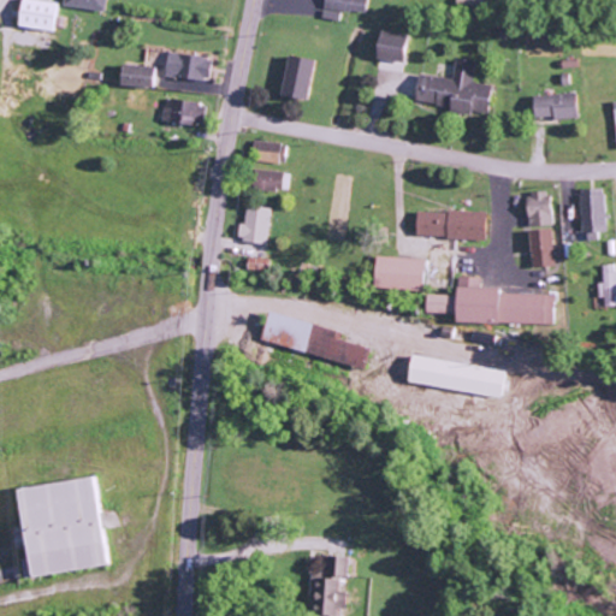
[(58,4),(33,0),(19,0),(17,28),(54,31),(58,4)]
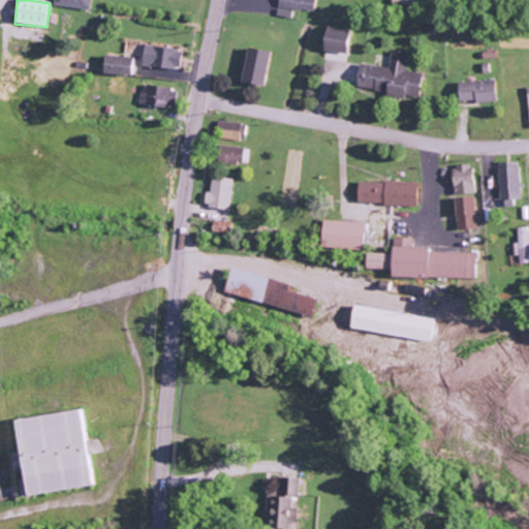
[(89,0),(53,0),(53,6),(89,9),(89,0)]
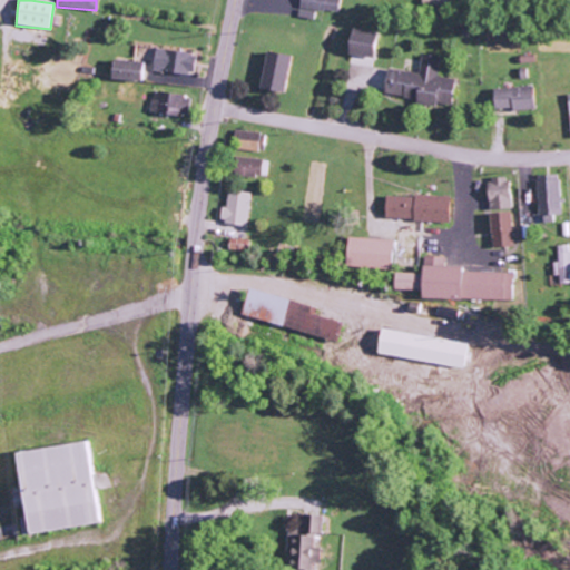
[(336,13),(337,0),(298,0),(296,17),(313,19),(314,10),(336,13)]
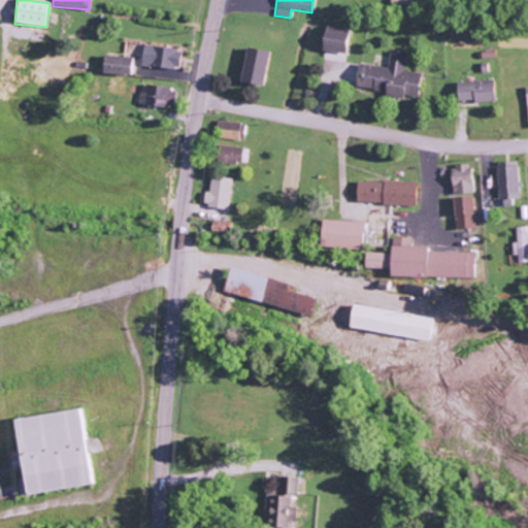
[(344,62),(348,30),(325,27),(321,59),(344,62)]
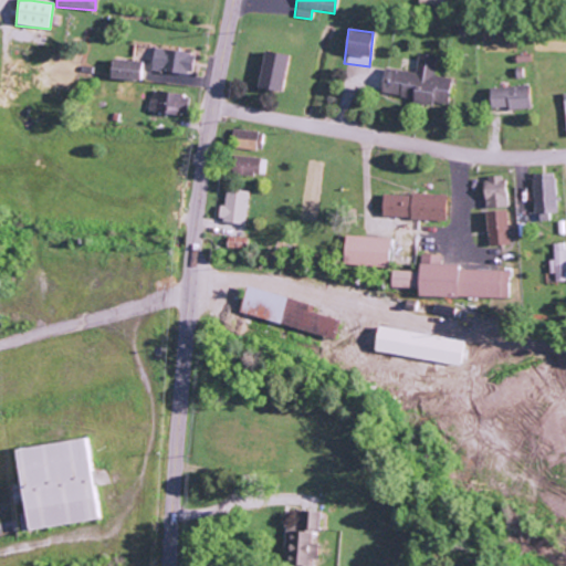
[(191,73),(192,52),(153,50),(152,72),(191,73)]
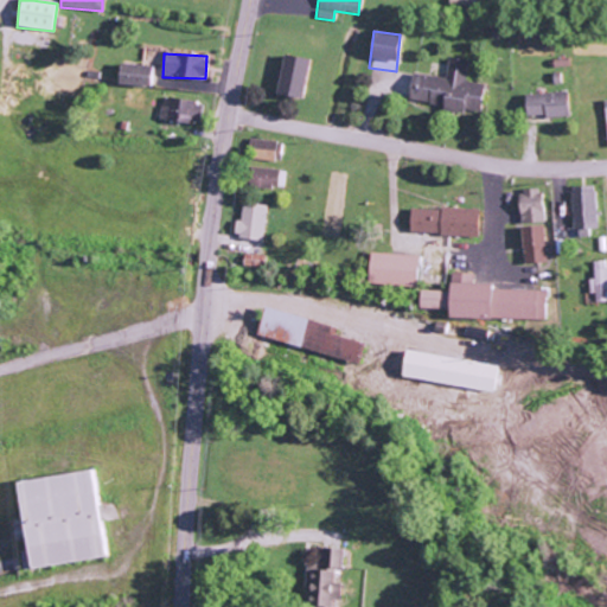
[(276,96),(302,98),(307,58),(281,56),(276,96)]
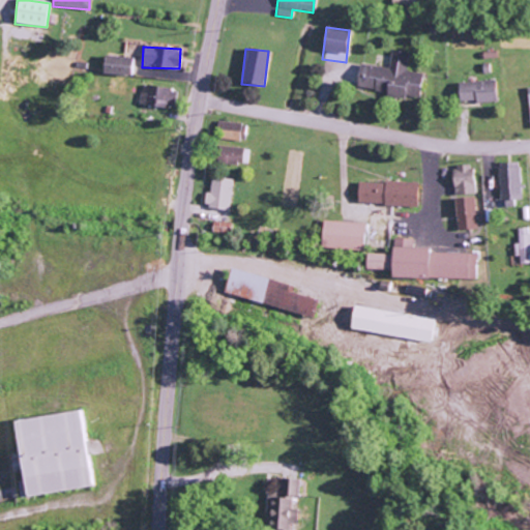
[(423,74),(406,70),(408,53),(391,51),(389,67),(360,63),(356,89),(405,96),(405,95),(419,98),(423,74)]
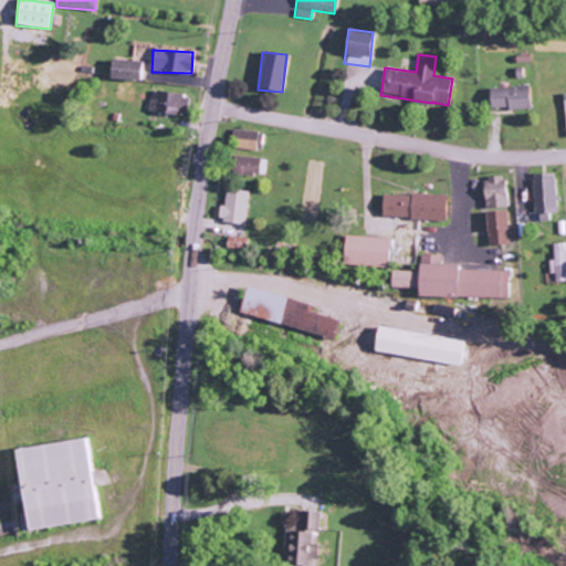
[(108,77),(138,82),(142,63),(112,59),(108,77)]
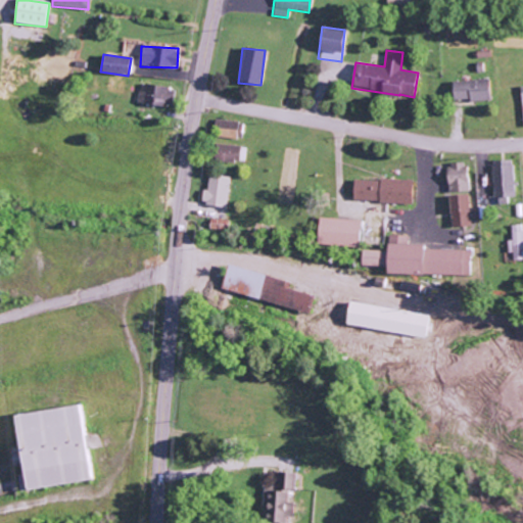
[(488,80),(453,81),(453,101),(489,100),(488,80)]
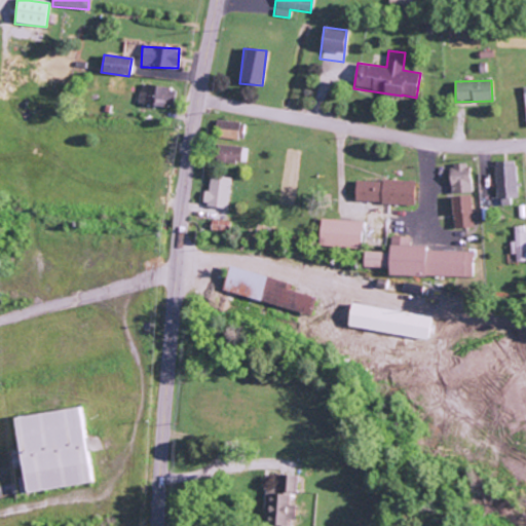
[(137,104),(171,109),(174,89),(140,84),(137,104)]
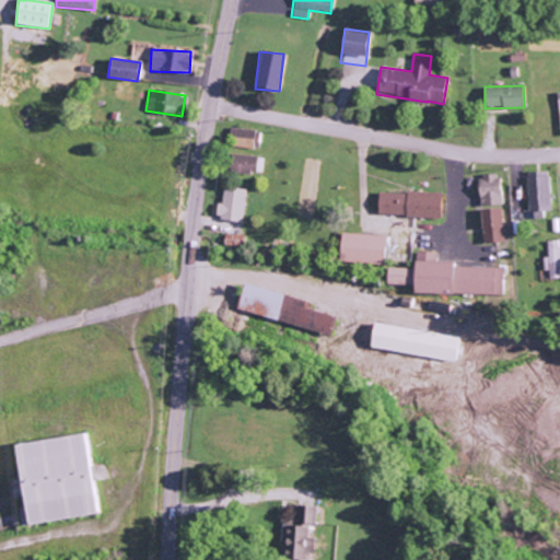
[(254,149),(255,130),(231,129),(230,148),(254,149)]
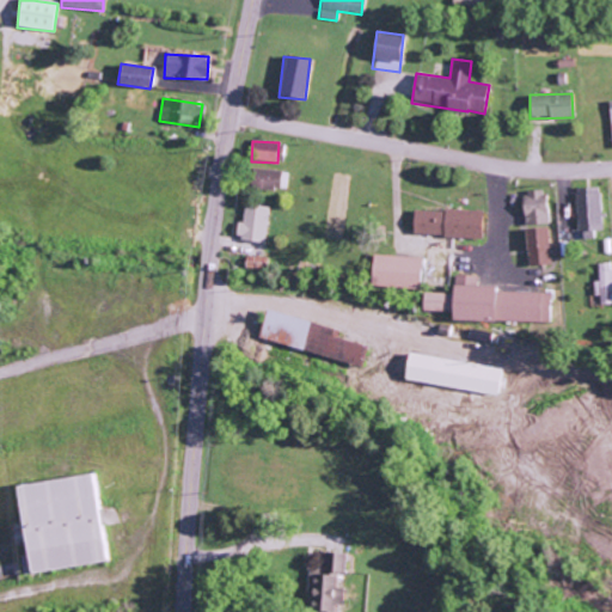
[(251,190),(280,190),(281,170),(251,169),(251,190)]
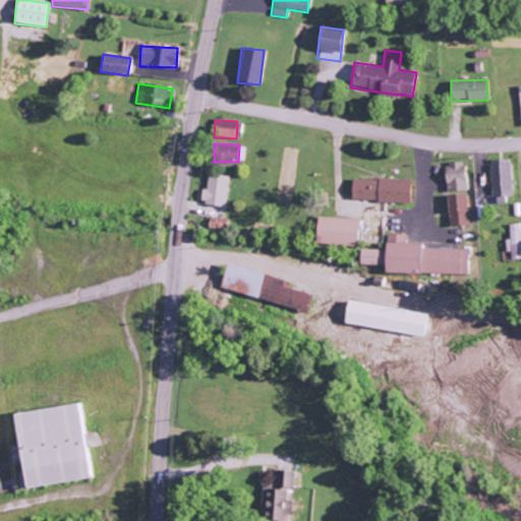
[(511,196),(510,160),(490,160),(490,204),(505,204),(504,196),(511,196)]
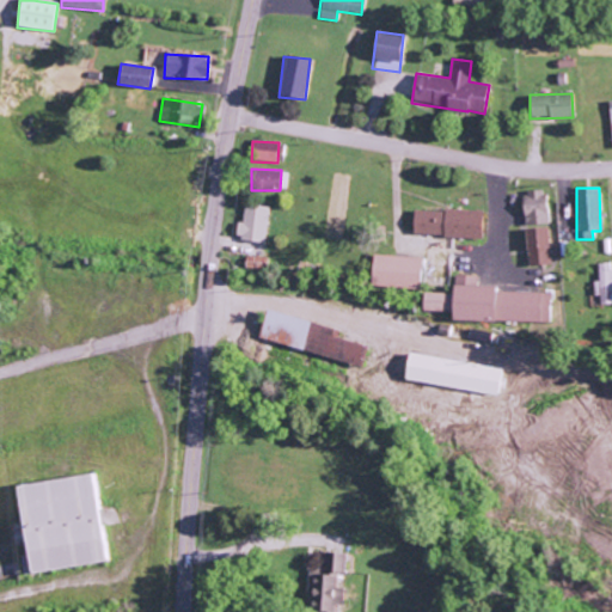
[(548,225),(546,190),(522,191),(524,225),(548,225)]
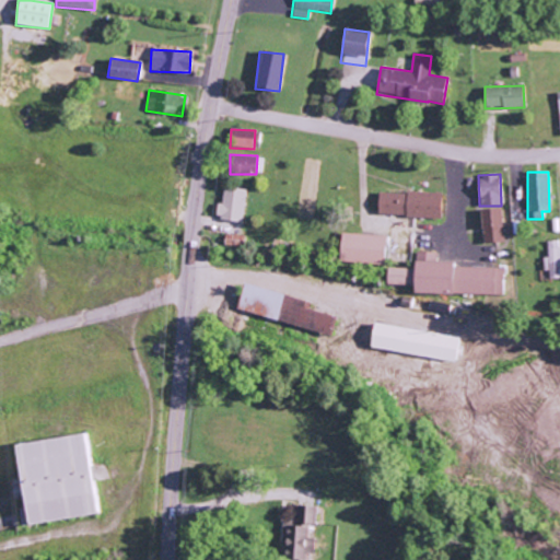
[(246,190),(224,187),(221,205),(217,205),(214,218),(241,222),(246,190)]
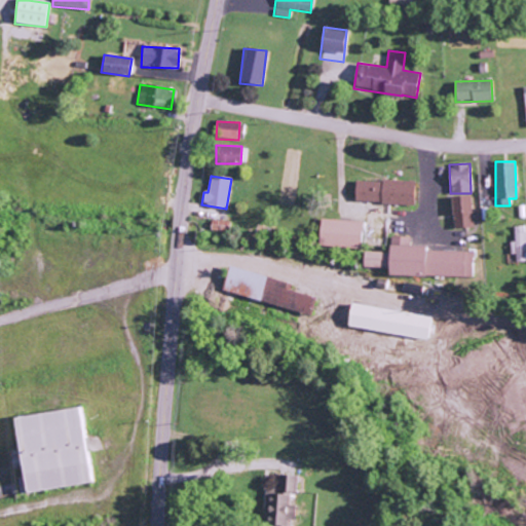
[(355,180),(354,202),(414,204),(415,182),(355,180)]
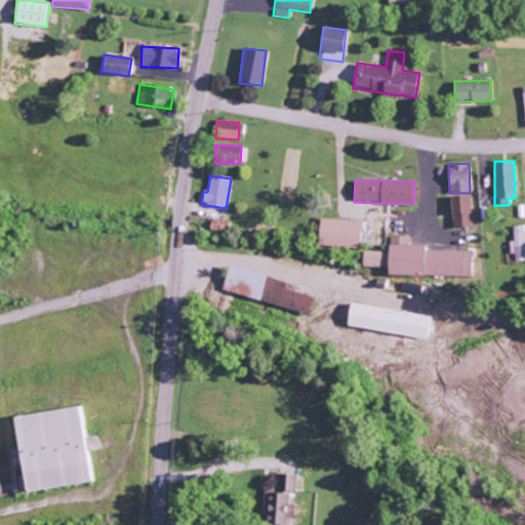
[(451,228),(471,228),(470,196),(450,197),(451,228)]
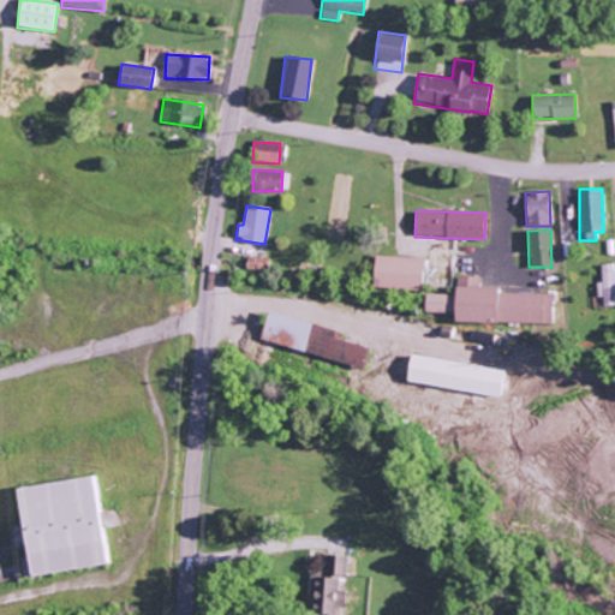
[(246,269),(266,270),(266,258),(246,258),(246,269)]
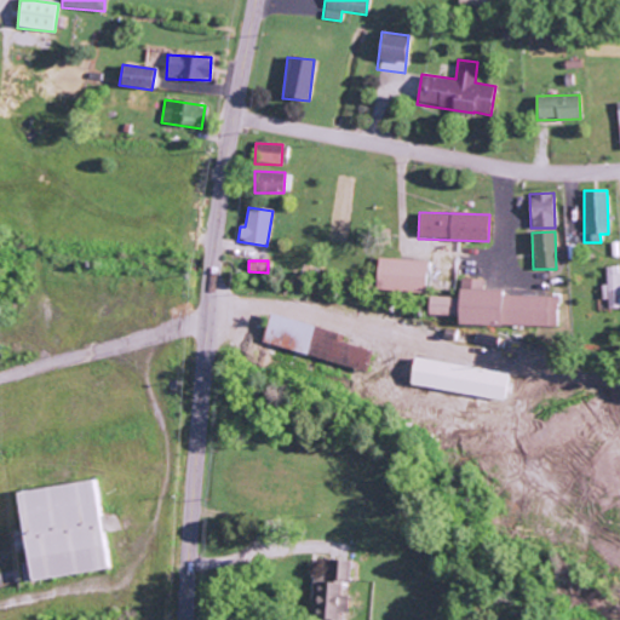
[(375,291),(425,292),(426,260),(377,260),(375,291)]
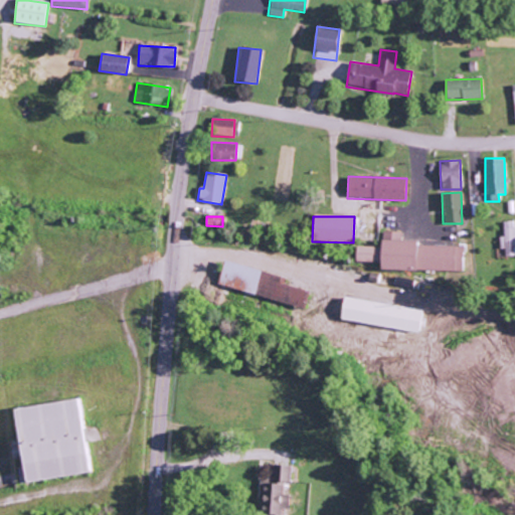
[(514,231),(514,221),(503,222),(503,237),(499,237),(499,249),(504,249),(504,256),(514,255),(514,231)]
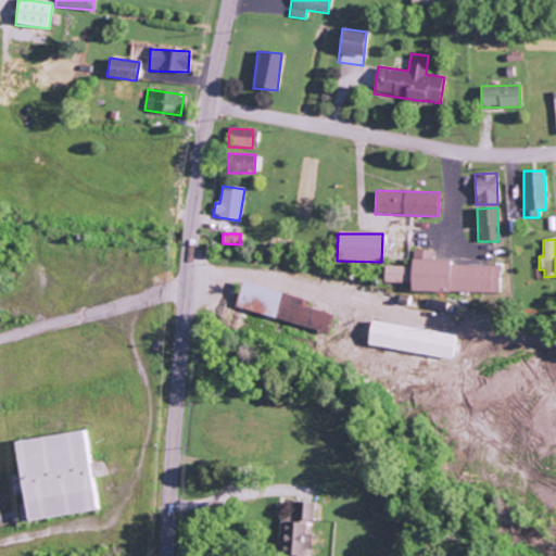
[(498,293),(498,266),(449,265),(449,261),(431,261),(432,250),(411,250),(411,292),(498,293)]
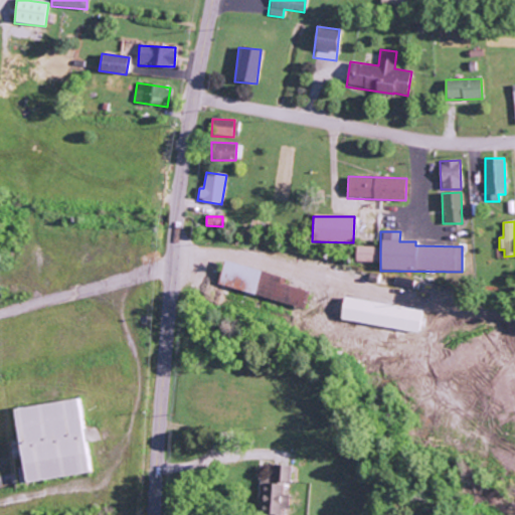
[(374,263),(374,247),(355,246),(355,263),(374,263)]
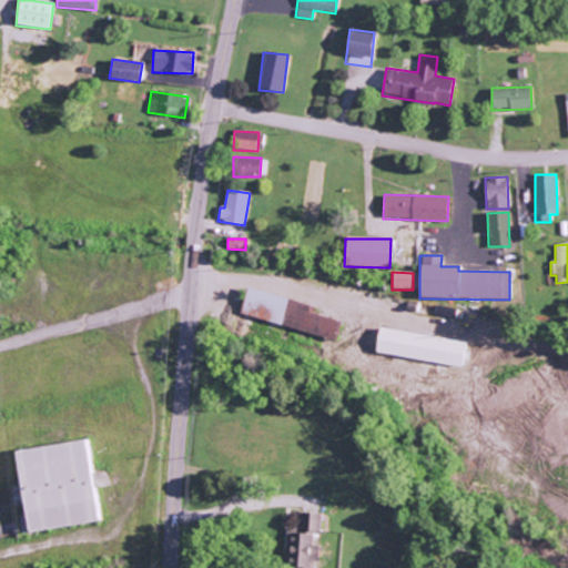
[(279,325),(286,300),(246,288),(240,315),(279,325)]
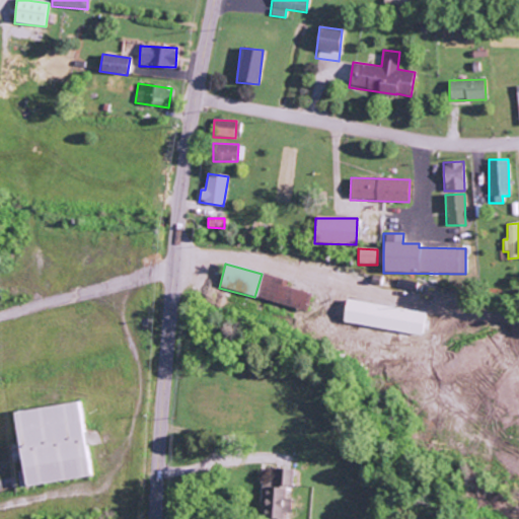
[(304,310),(308,293),(281,287),(283,279),(262,274),(256,299),(304,310)]
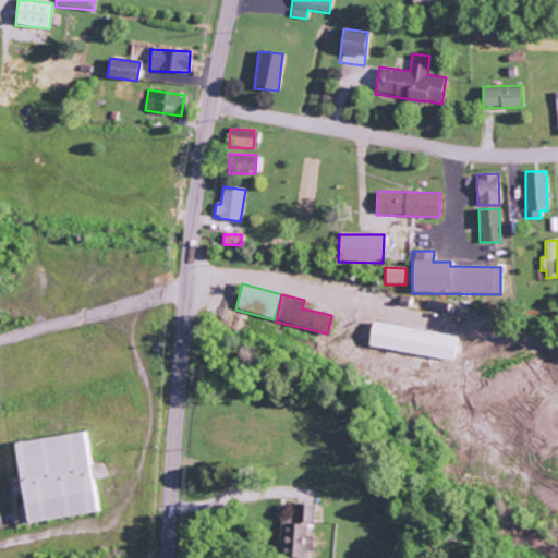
[(367,348),(453,360),(457,336),(371,324),(367,348)]
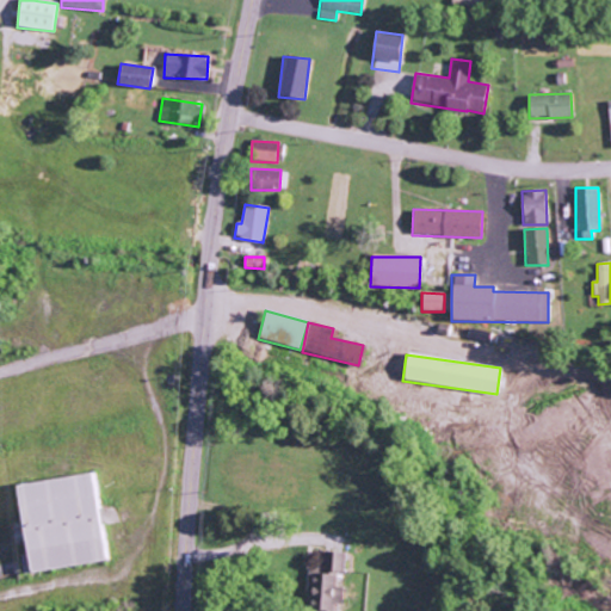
[(28,572),(107,561),(97,473),(16,483),(28,572)]
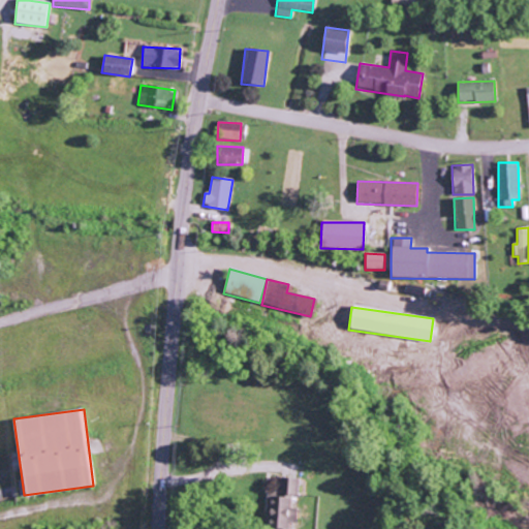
[(267,491),(265,528),(282,528),(281,528),(288,528),(289,523),(296,523),(297,508),(290,508),(291,496),(298,496),(299,477),(280,476),(279,492),(267,491)]
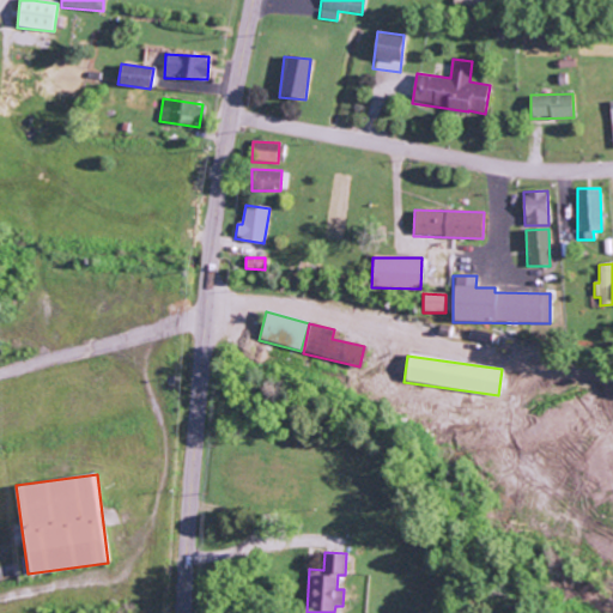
All buildings are outlined.
